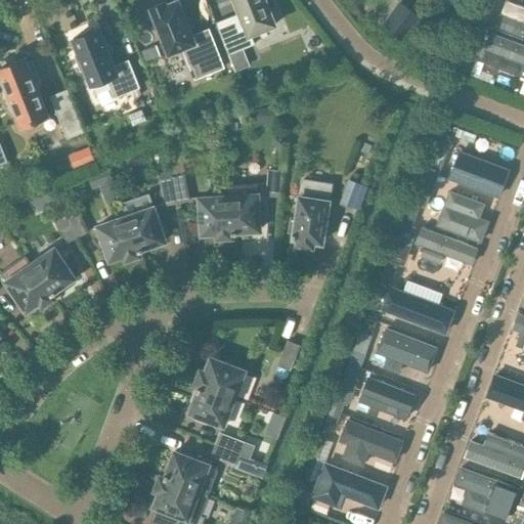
[(192,36),(192,34),(178,0),(176,0),(167,4),(166,2),(150,8),(169,53),(183,48),(195,79),(224,68),(209,29),(192,36)]
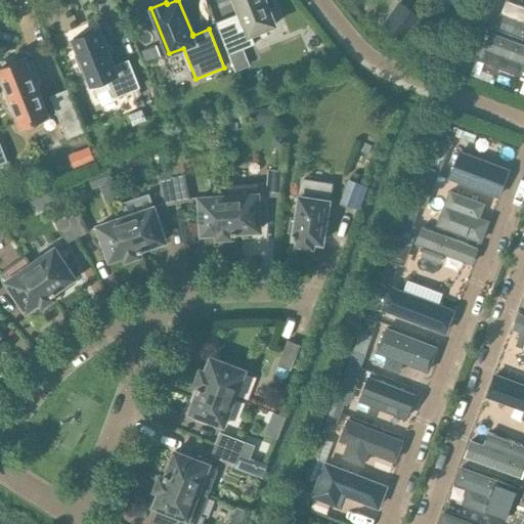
[(251,34),(252,34),(276,25),(269,7),(273,5),(271,0),(235,0),(242,15),(219,25),(218,22),(216,23),(228,54),(254,44),(251,34)]
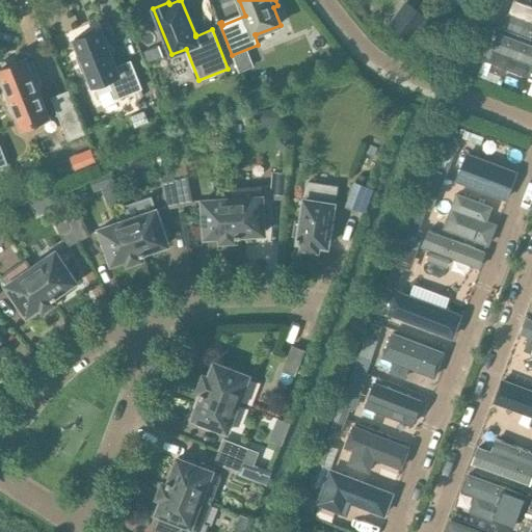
[(531,6),(513,0),(504,26),(531,37),(531,6)]
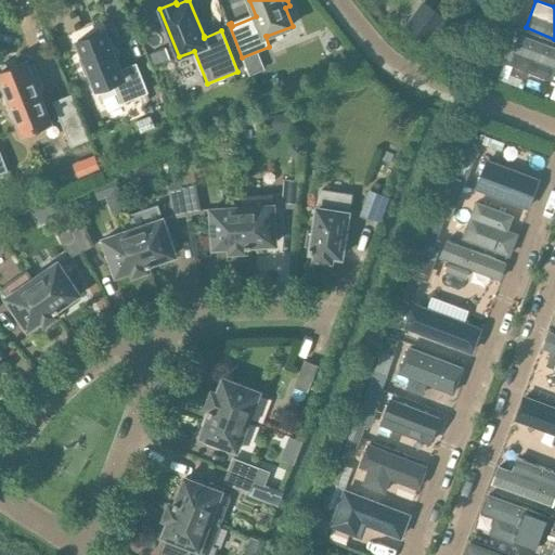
[(517,29),(504,25),(491,57),(504,63),(517,29)]
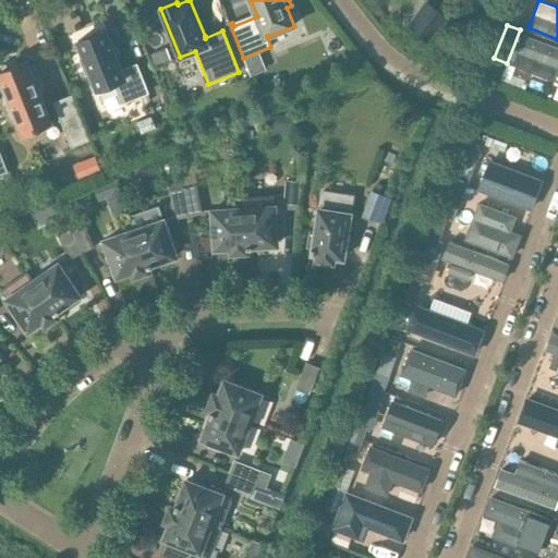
[(77,41),(84,57),(80,59),(86,75),(91,74),(97,89),(114,83),(122,102),(148,93),(136,64),(122,70),(106,29),(98,33),(97,31),(85,36),(86,38),(77,41)]
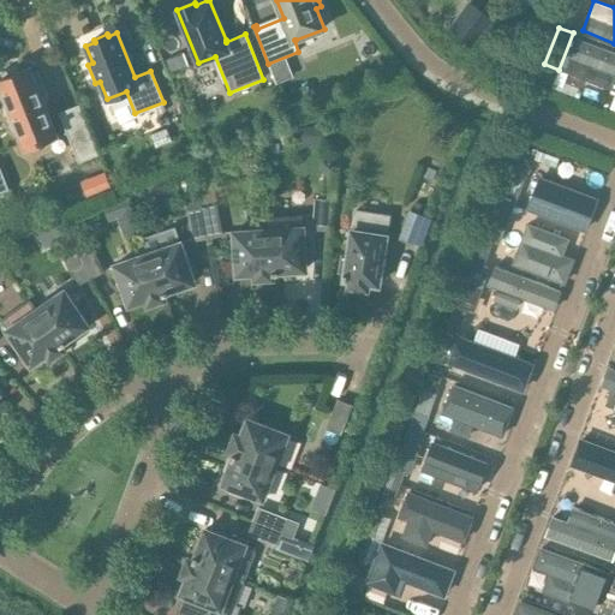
[(613,73),(614,73),(614,53),(578,40),(566,71),(608,87),(613,73)]
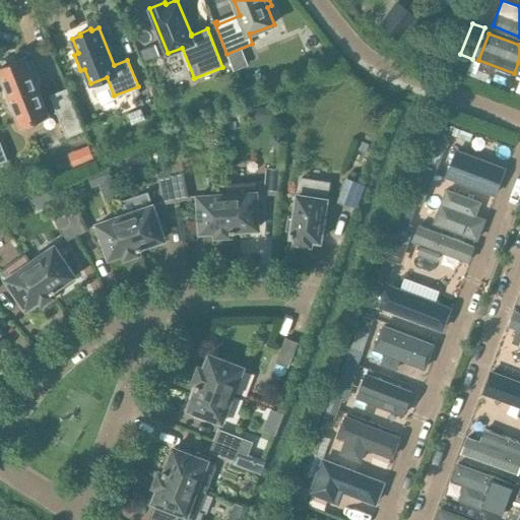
[(467,72),(472,59),(462,55),(457,68),(467,72)]
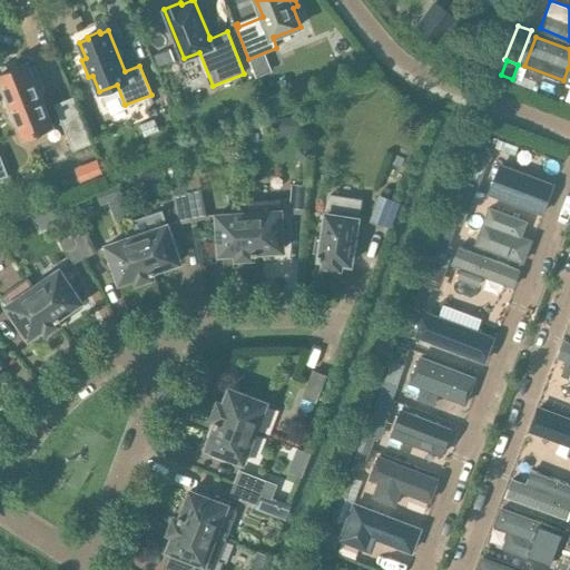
[(8,70),(0,74),(0,76),(11,104),(6,106),(12,120),(17,119),(23,136),(33,133),(36,137),(51,131),(49,126),(52,125),(28,62),(20,66),(19,64),(7,68),(8,70)]
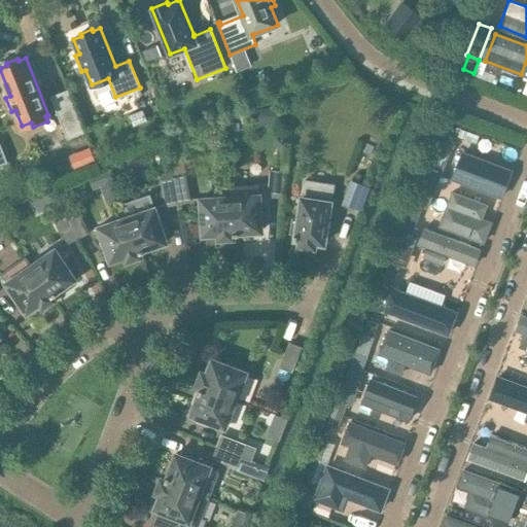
[(68,138),(84,132),(67,90),(51,97),(68,138)]
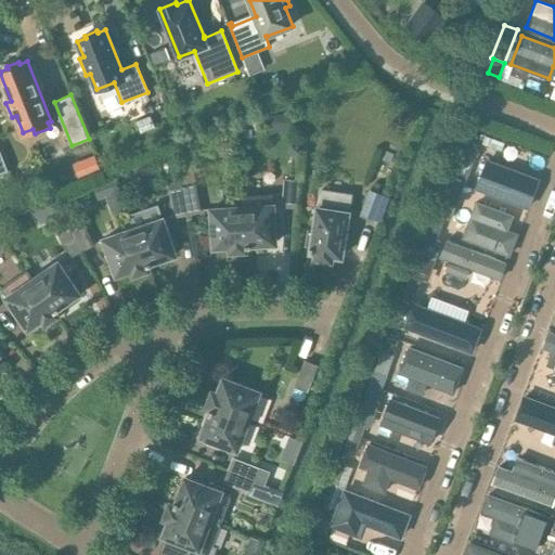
[(461,143),(472,147),(477,133),(466,129),(461,143)]
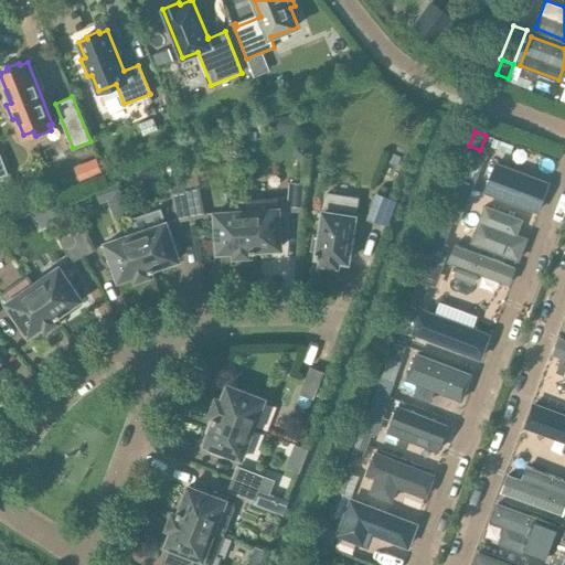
[(469,147),(455,181),(472,188),(486,153),(469,147)]
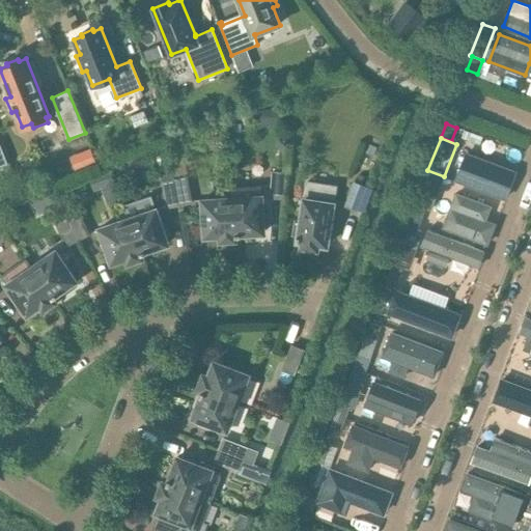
[(514,172),(467,154),(456,179),(505,198),(514,172)]
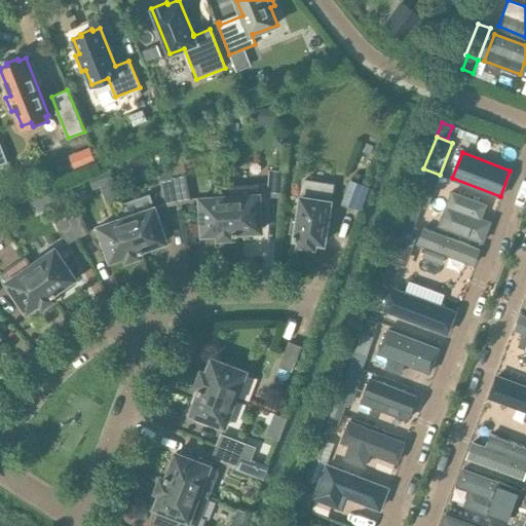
[(427,208),(440,175),(423,168),(411,201),(427,208)]
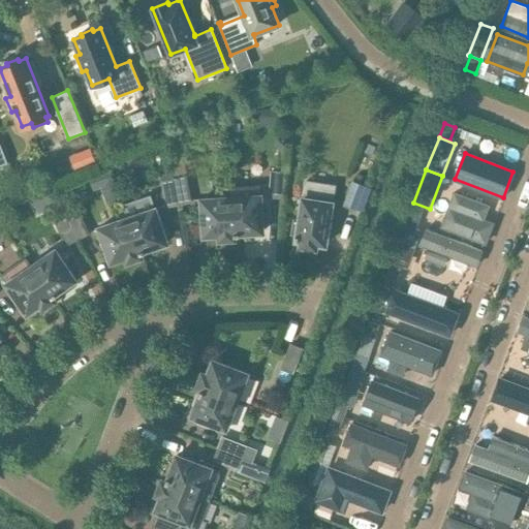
[(283,173),(272,172),(270,196),(282,197),(283,173)]
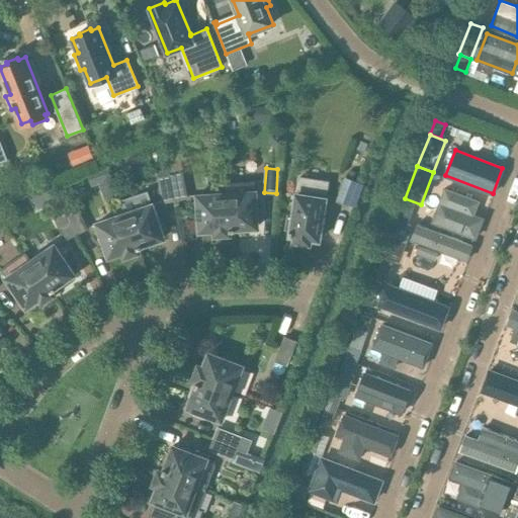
[(170,175),(175,200),(187,197),(182,173),(170,175)]
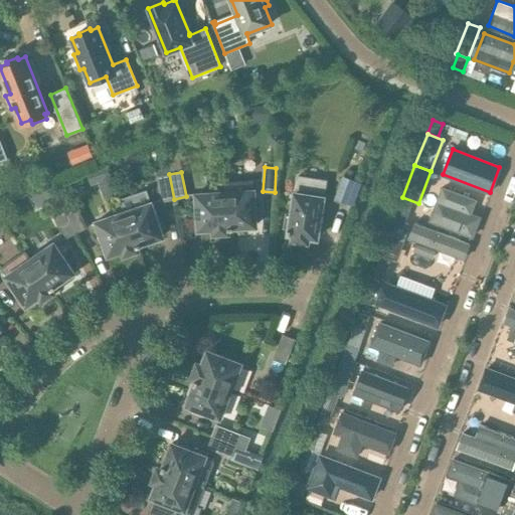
[(174,199),(169,174),(158,177),(162,201),(174,199)]
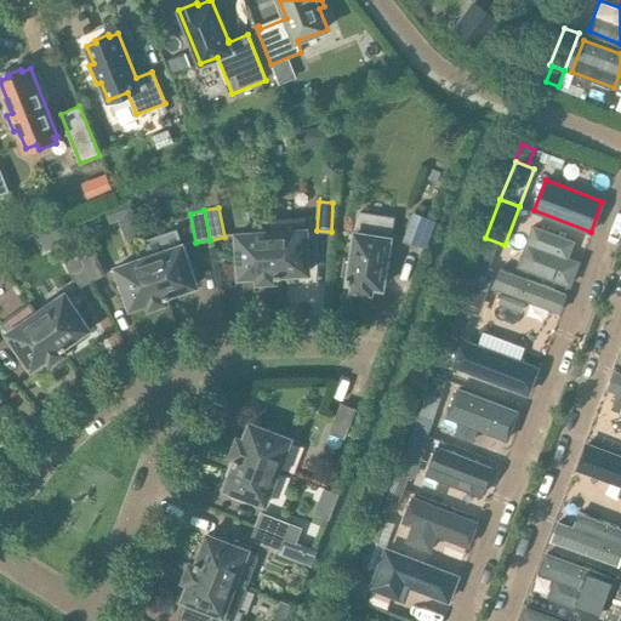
[(415,212),(404,241),(417,246),(428,218),(415,212)]
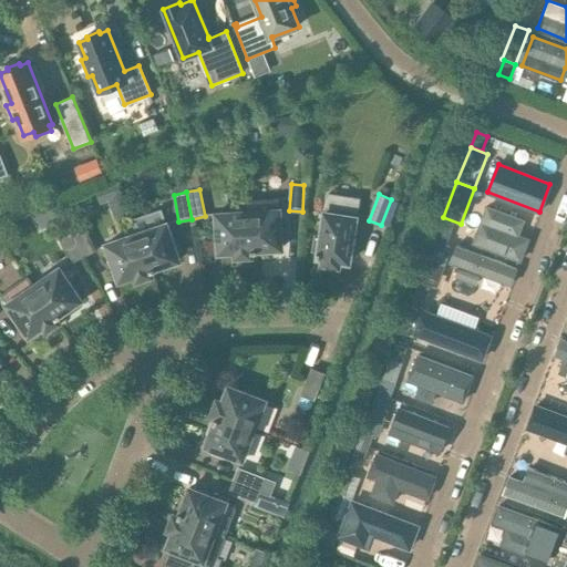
[(247,200),(250,256),(251,256),(251,251),(257,251),(257,250),(281,248),(281,238),(285,238),(285,228),(280,228),(279,198),(247,200)]
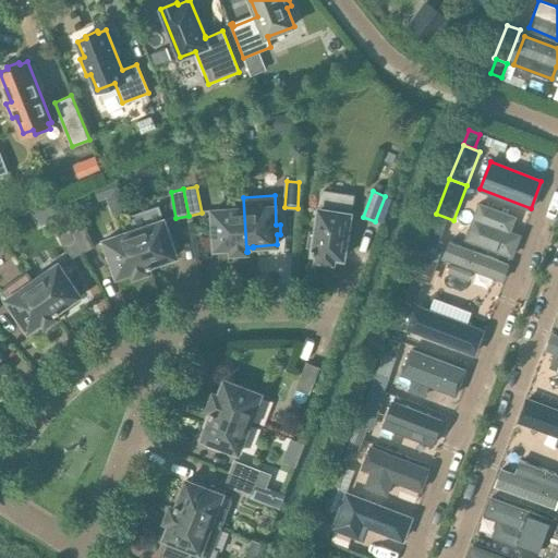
[(246,252),(243,197),(242,197),(243,208),(213,210),(215,249),(231,247),(232,253),(246,252)]
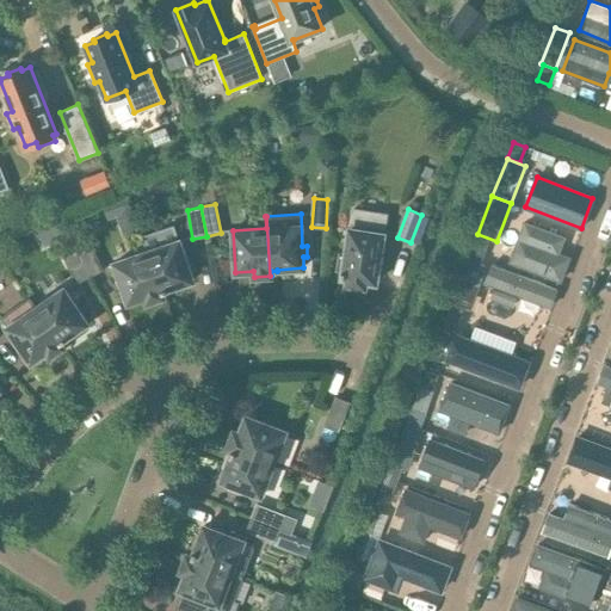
[(525,223),(519,239),(511,261),(560,281),(569,258),(557,253),(563,238),(525,223)]
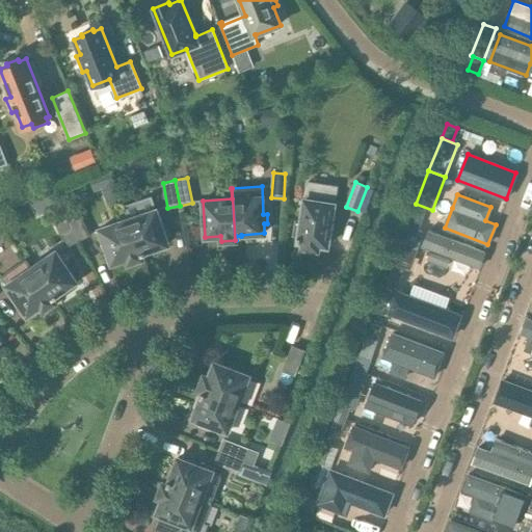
[(319,245),(327,246),(329,236),(333,236),(335,225),(330,224),(335,204),(304,198),(301,220),(295,219),(292,236),(297,237),(297,240),(298,240),(298,241),(302,242),(302,247),(318,250),(319,245)]
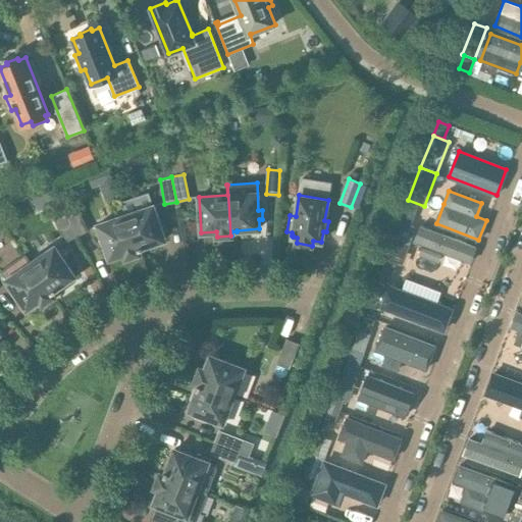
[(404,214),(414,217),(418,205),(408,201),(404,214)]
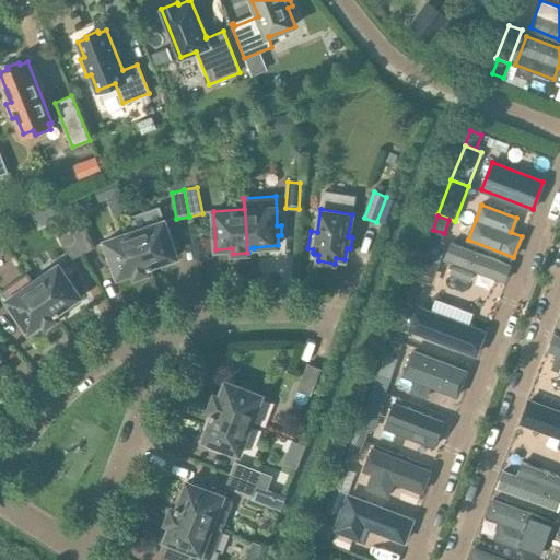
[(135,231),(149,272),(150,272),(149,268),(154,266),(153,265),(177,257),(174,247),(177,246),(174,237),(171,238),(164,221),(135,231)]
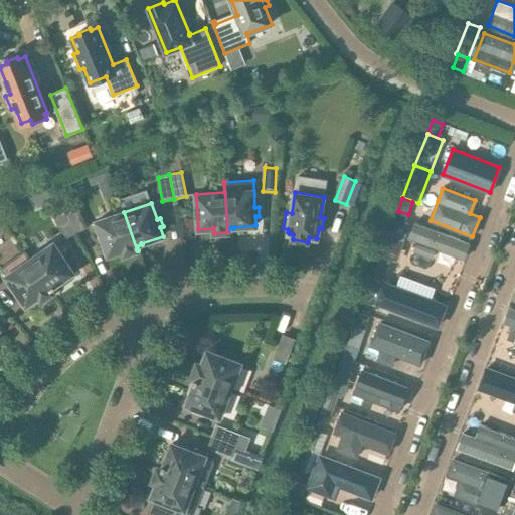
[(64,210),(75,232),(87,227),(75,205),(64,210)]
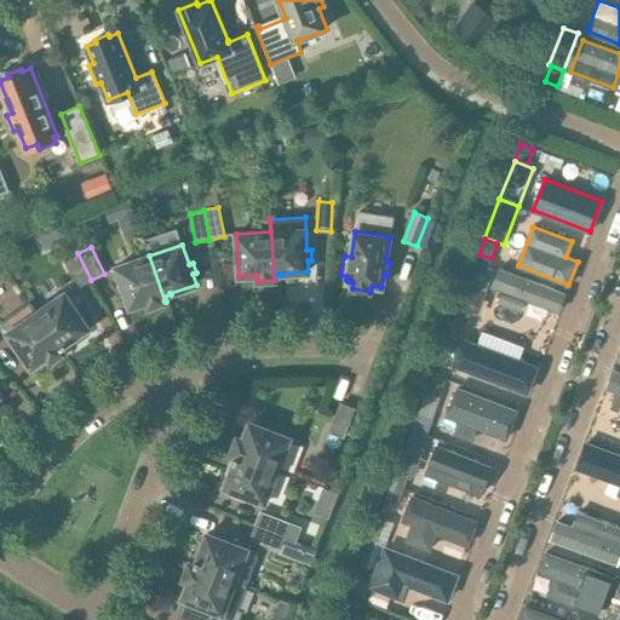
[(91,280),(78,253),(65,259),(79,286),(91,280)]
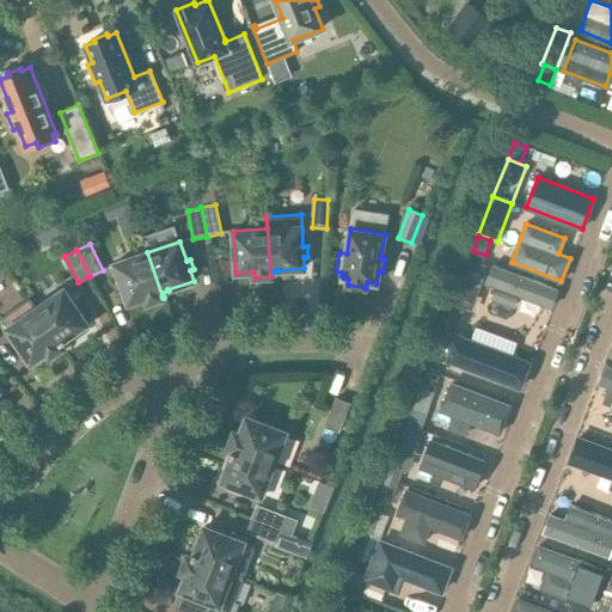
[(473,251),(467,265),(479,270),(485,255),(473,251)]
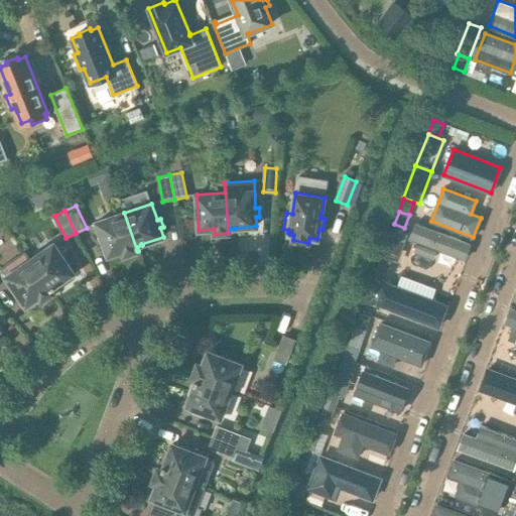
[(124,213),(97,222),(109,255),(123,251),(124,255),(137,251),(124,213)]
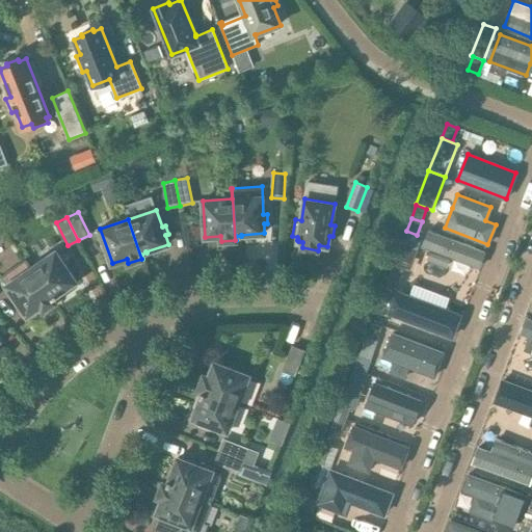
[(394,264),(404,268),(409,271),(423,237),(417,235),(406,231),(405,231),(393,264),(394,264)]
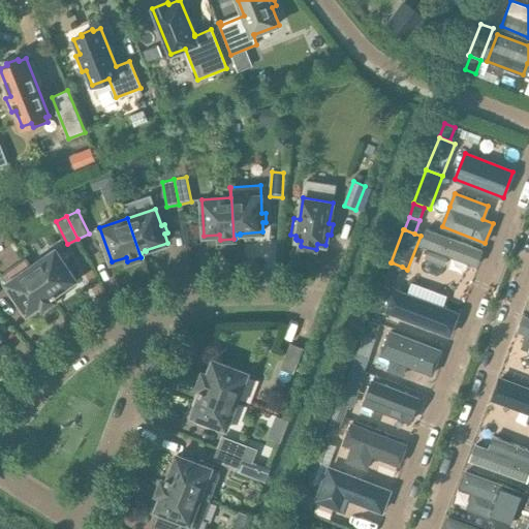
[(483,251),(425,229),(419,244),(429,248),(426,257),(444,265),(447,255),(476,267),(483,251)]
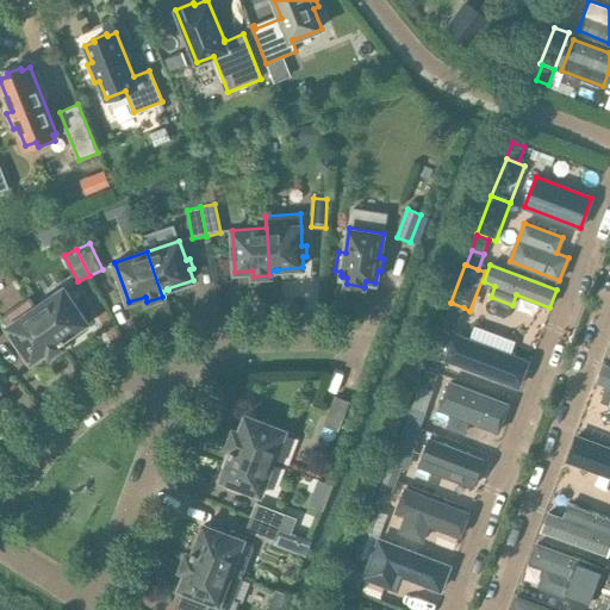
[(29,298),(63,347),(61,342),(66,338),(87,323),(81,313),(85,311),(79,303),(75,305),(63,288),(36,306),(30,297),(29,298)]
